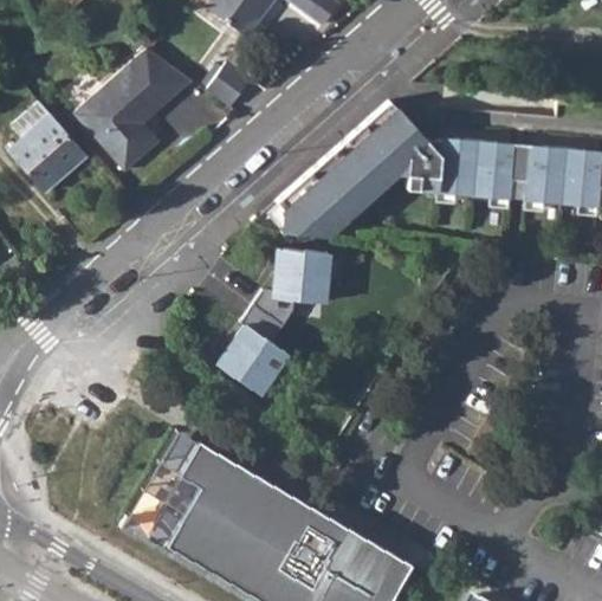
[(224,0),(214,14),(250,40),(279,0),(287,0),(327,28),(342,7),(331,0),(224,0)]
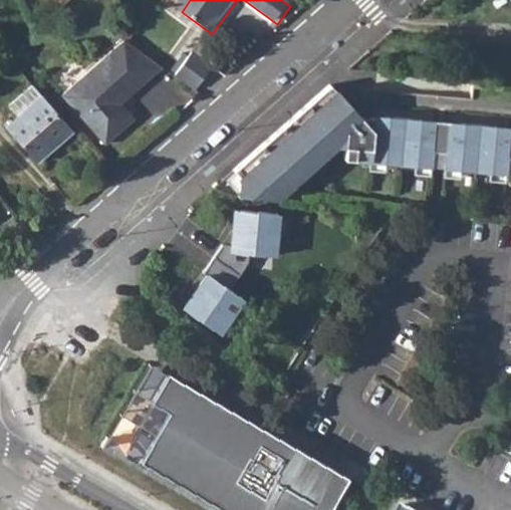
[(116,55),(146,88),(167,71),(129,44),(116,55)]
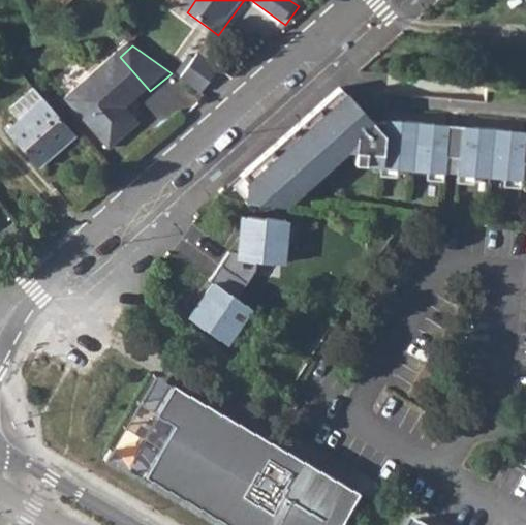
[(203,53),(183,79),(205,94),(224,68),(203,53)]
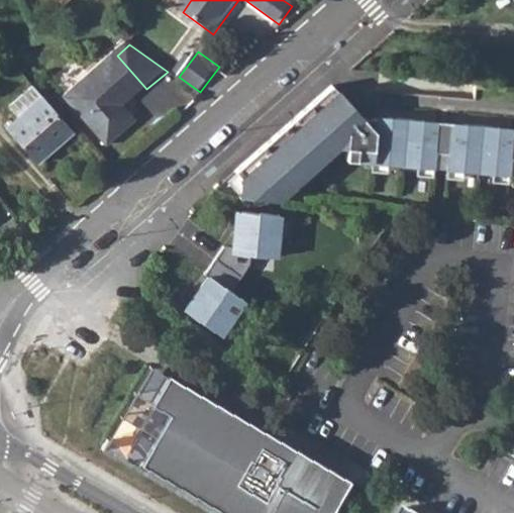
[(66,101),(109,150),(138,124),(125,109),(119,102),(124,98),(130,104),(146,89),(117,56),(66,101)]
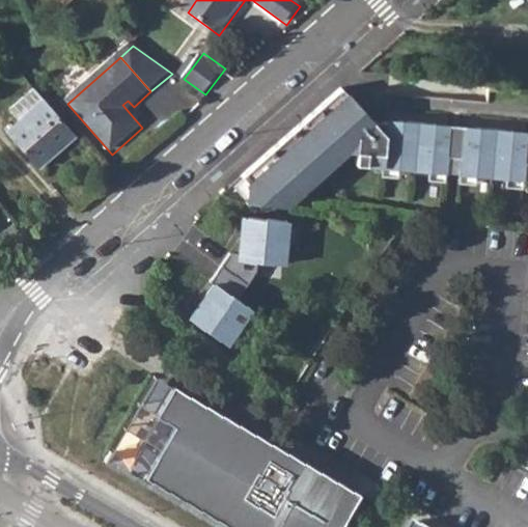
[(40,171),(78,139),(36,92),(18,110),(27,120),(10,136),(40,171)]
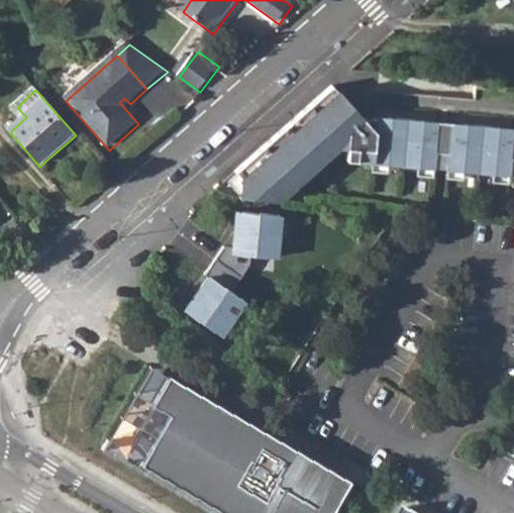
[(513,132),(428,126),(428,125),(392,121),(392,123),(365,121),(334,90),(237,176),(243,183),(241,199),(282,203),(289,197),(284,191),(295,182),(296,182),(312,168),(310,166),(324,154),(326,156),(342,141),(340,139),(348,132),(351,136),(349,164),(436,172),(438,159),(439,149),(452,151),(451,160),(450,173),(466,175),(512,178),(513,165),(513,132)]
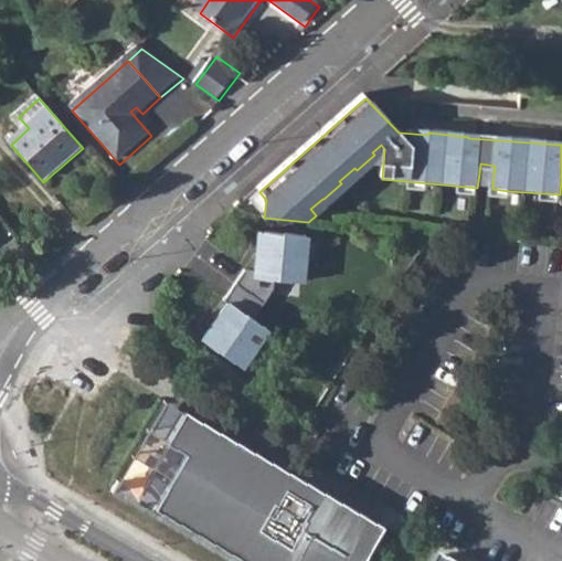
[(130,112),(137,119),(142,114),(136,107),(130,112)]
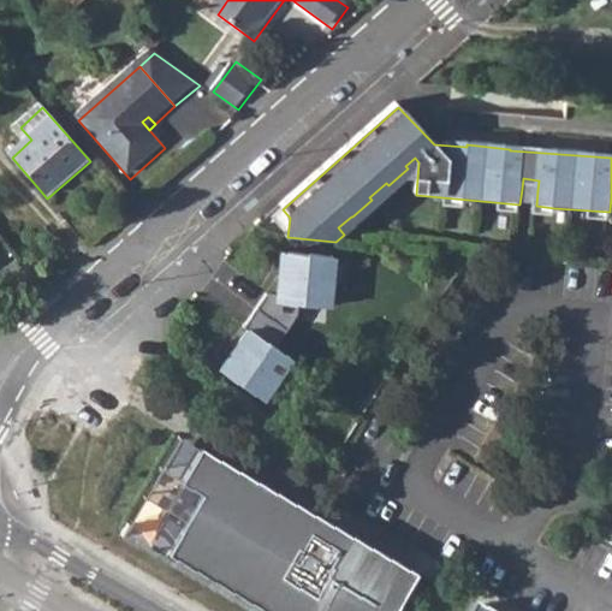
[(338,227),(344,235),(405,181),(416,182),(419,162),(415,158),(405,166),(408,168),(388,185),(386,183),(369,197),(372,200),(352,217),(351,217),(338,227)]
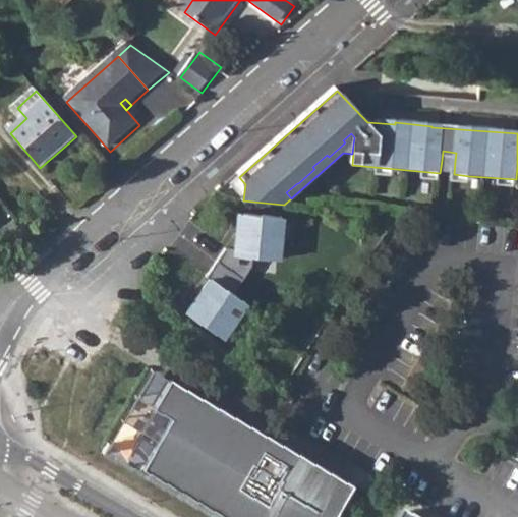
[(442,160),(455,161),(456,153),(443,151),(442,160)]
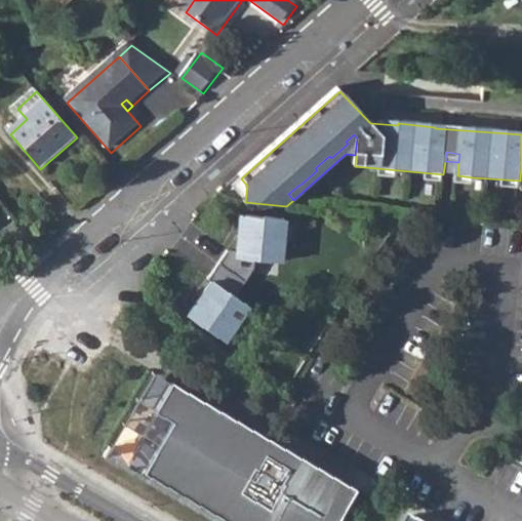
[(285,216),(236,212),(232,252),(232,258),(255,261),(281,263),(285,216)]
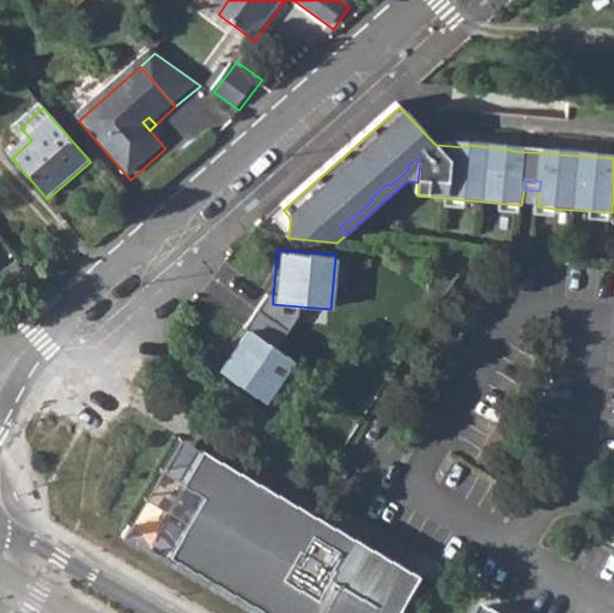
[(403,292),(424,295),(424,281),(404,279),(403,292)]
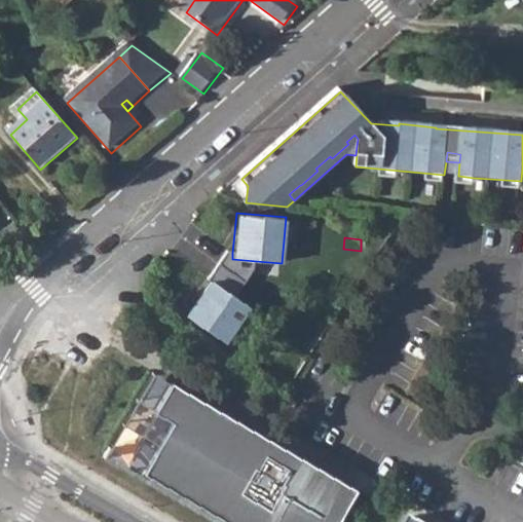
[(256,261),(232,259),(232,253),(230,252),(222,263),(248,282),(255,271),(256,261)]
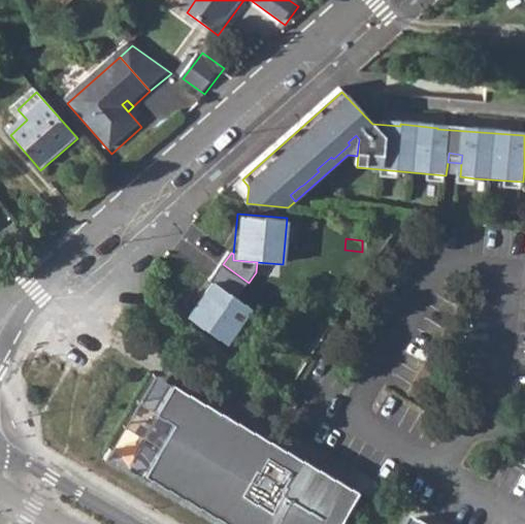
[(223,264),(211,279),(238,298),(249,283),(223,264)]
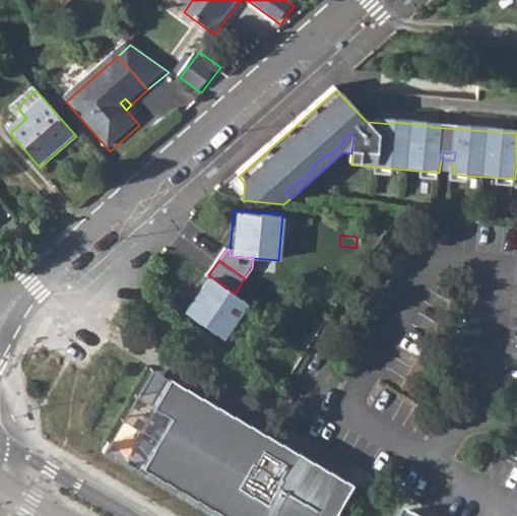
[(208,274),(182,310),(222,339),(248,303),(235,294),(208,274)]
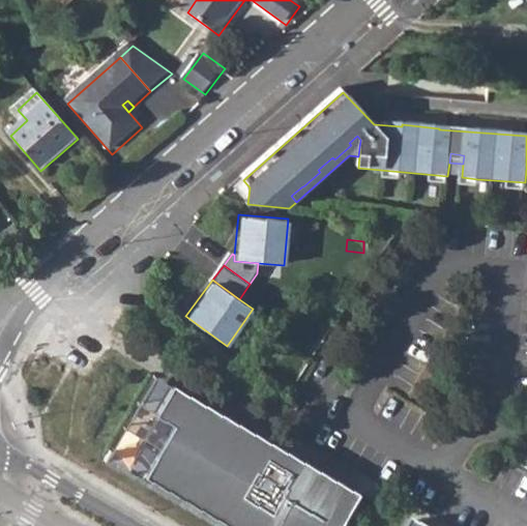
[(158,417),(176,387),(156,377),(107,463),(214,525),(230,525),(147,478),(176,428),(158,417)]
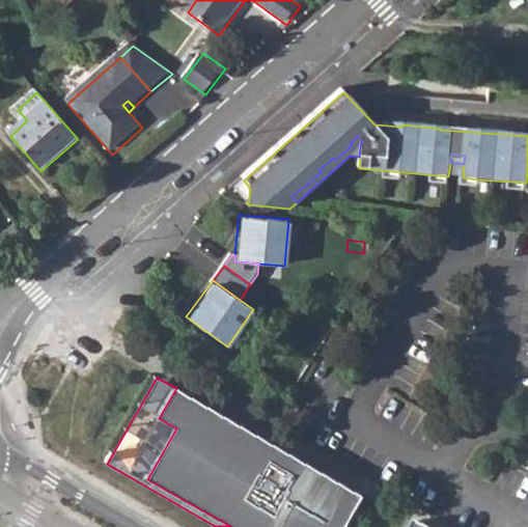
[(283,450),(176,388),(159,418),(176,428),(147,479),(230,526),(344,526),(363,496),(283,450)]
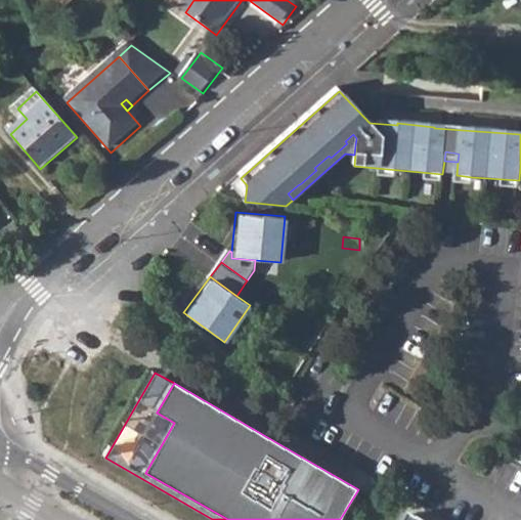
[(406,519),(407,518),(394,510),(388,519),(406,519)]
